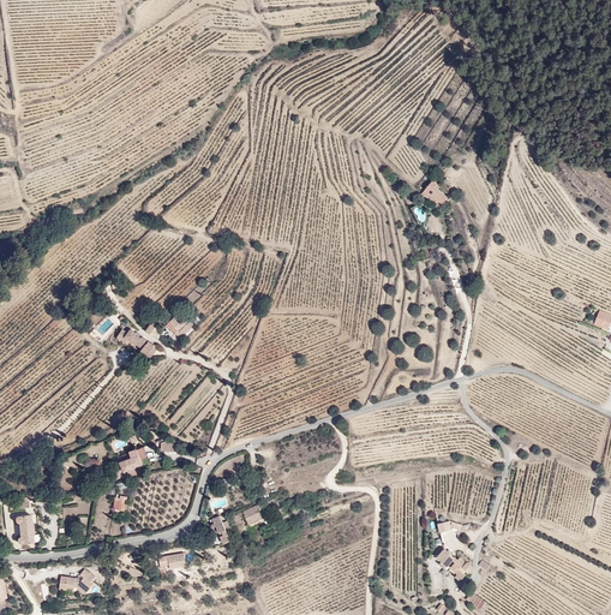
[(441,209),(448,195),(431,179),(421,190),(441,209)]
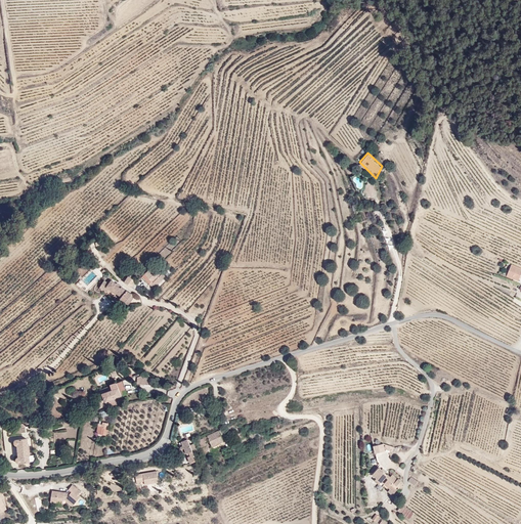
[(353,190),(360,187),(355,174),(348,177),(353,190)]
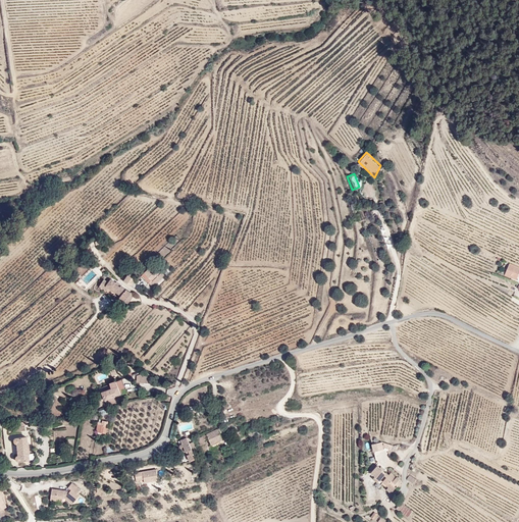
[(518,270),(518,268),(508,264),(504,276),(515,280),(518,270)]
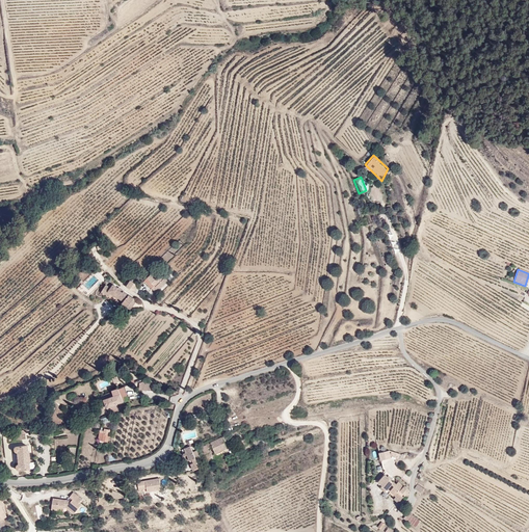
[(156,270),(143,283),(156,295),(168,283),(156,270)]
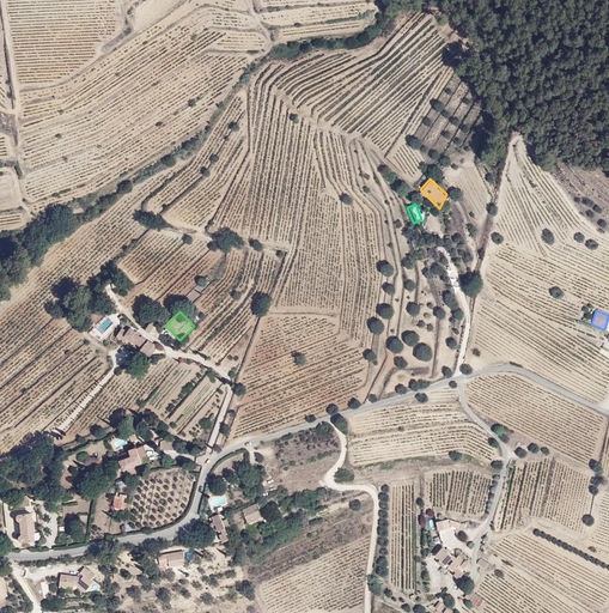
[(158,331),(150,325),(144,333),(152,339),(158,331)]
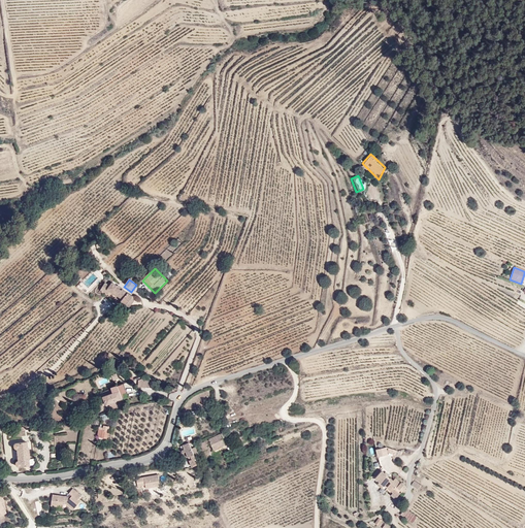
[(104,284),(98,292),(107,298),(110,294),(119,300),(117,302),(127,310),(136,299),(122,289),(120,292),(115,288),(116,287),(111,283),(108,287),(104,284)]
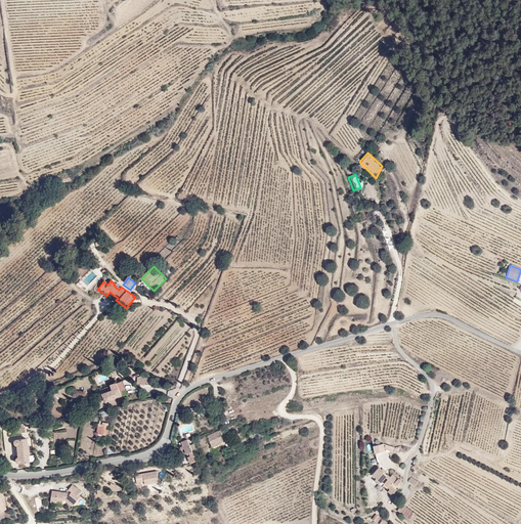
[(359,307),(365,301),(359,295),(353,301),(359,307)]
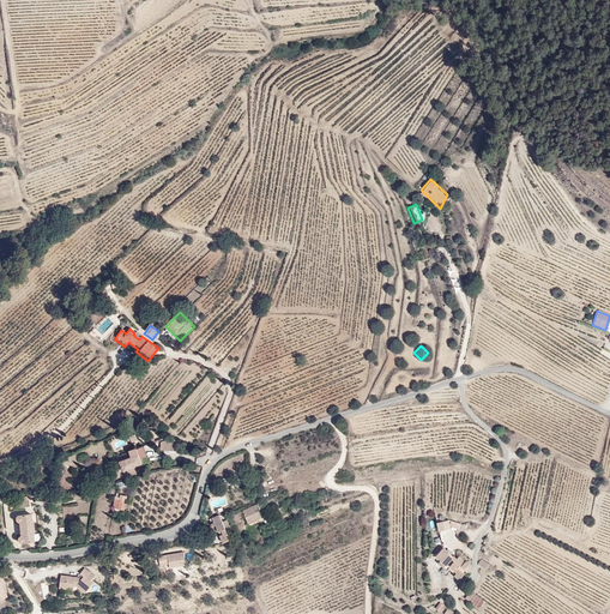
[(157,443),(158,451),(170,451),(169,441),(157,443)]
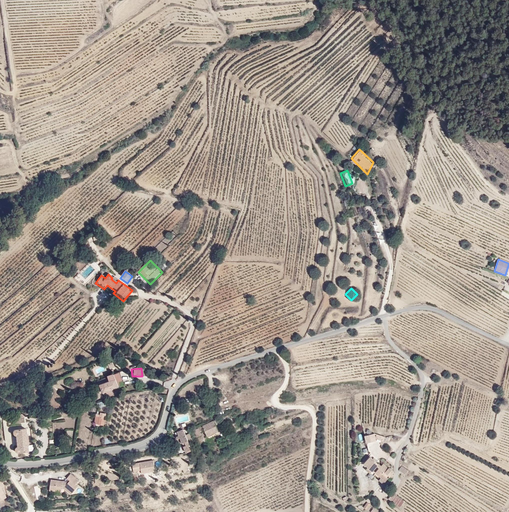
[(117,372),(98,384),(99,396),(120,389),(117,372)]
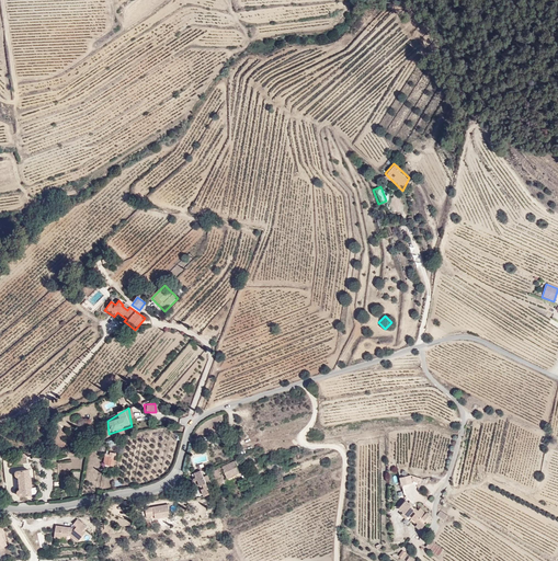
[(106,453),(106,455),(102,454),(100,465),(111,467),(113,454),(106,453)]
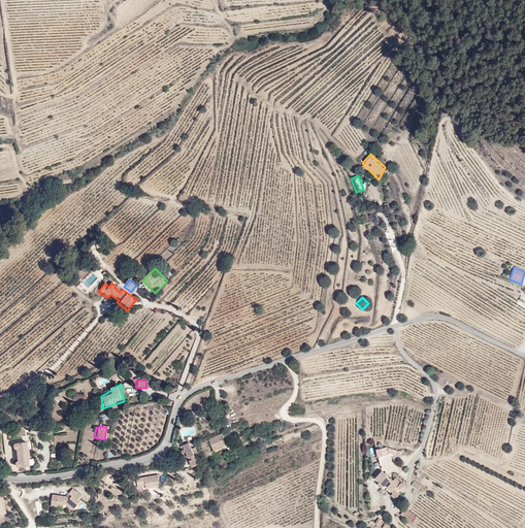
[(25,429),(24,427),(14,428),(14,432),(10,432),(11,436),(23,435),(23,429),(25,429)]
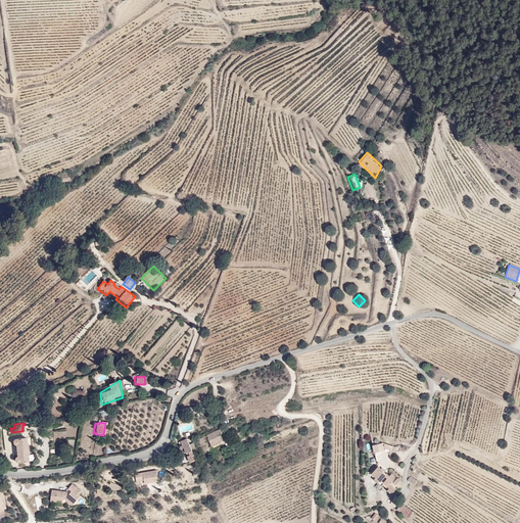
[(225,442),(221,426),(201,438),(208,450),(225,442)]
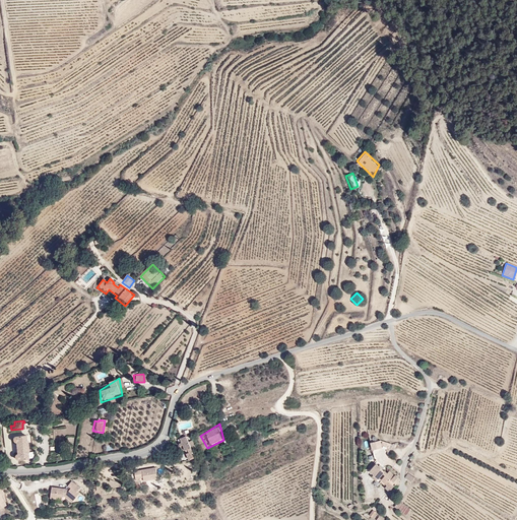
[(22,435),(12,436),(11,436),(10,437),(9,438),(9,439),(9,440),(10,441),(11,442),(12,442),(13,453),(12,453),(11,454),(11,455),(11,456),(11,457),(12,458),(13,459),(14,459),(24,458),(24,452),(25,451),(24,441),(23,441),(22,435)]
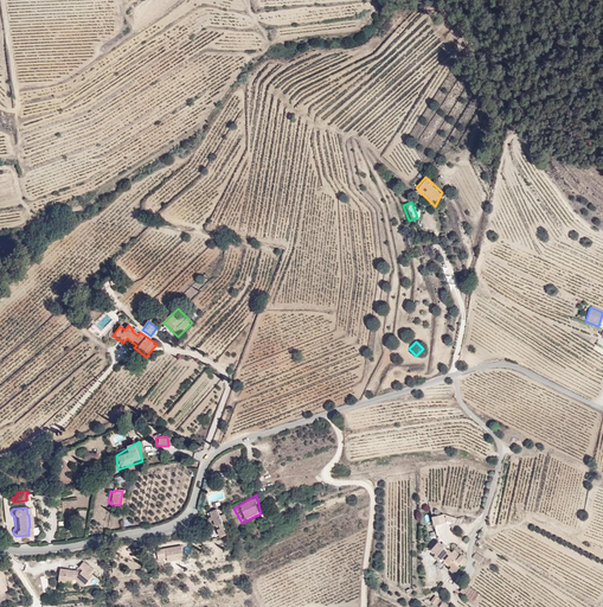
[(229,536),(217,511),(204,518),(216,540),(229,536)]
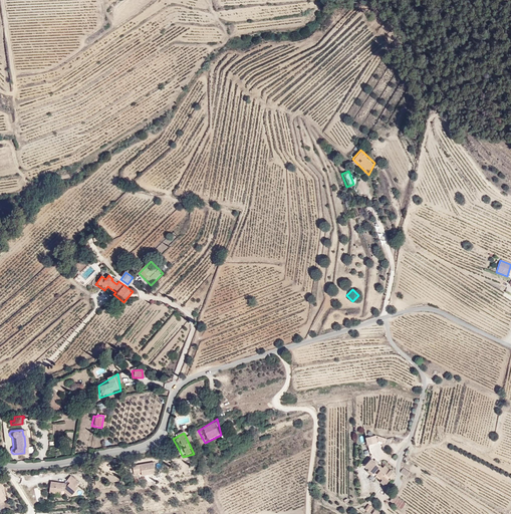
[(362,439),(365,446),(375,443),(373,436),(362,439)]
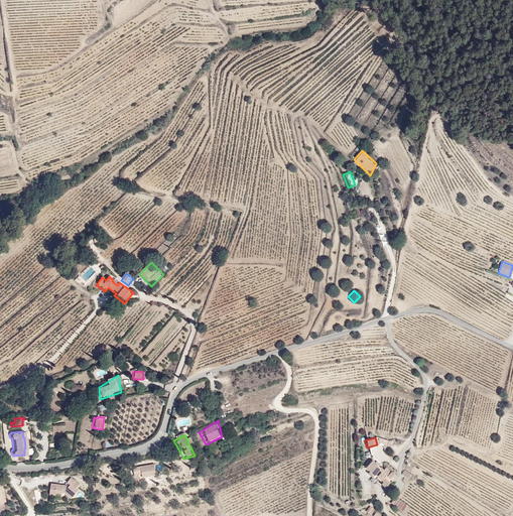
[(387,493),(400,476),(387,466),(384,470),(372,462),(366,471),(377,478),(382,482),(379,487),(387,493)]
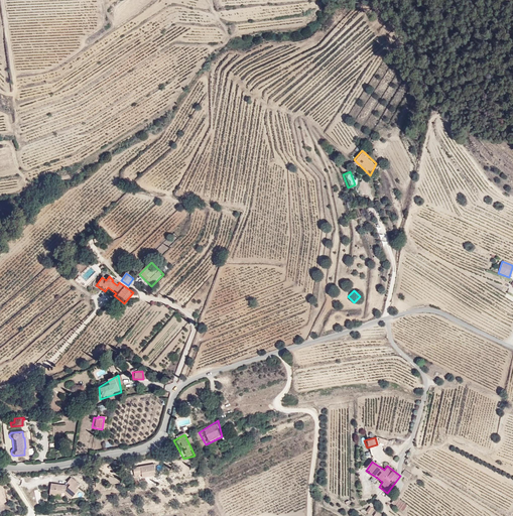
[(154,463),(130,469),(137,481),(161,480),(154,463)]
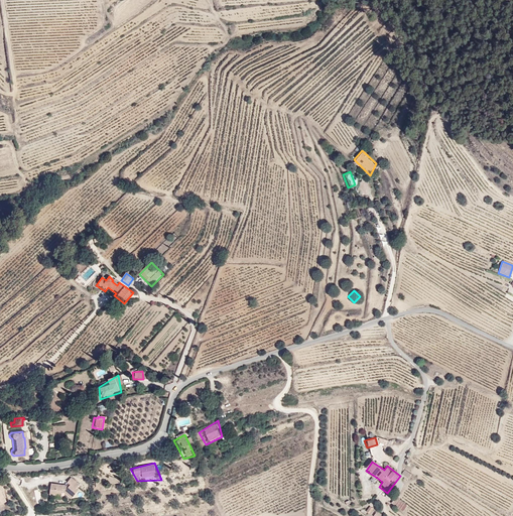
[(407,479),(410,475),(404,471),(401,474),(407,479)]
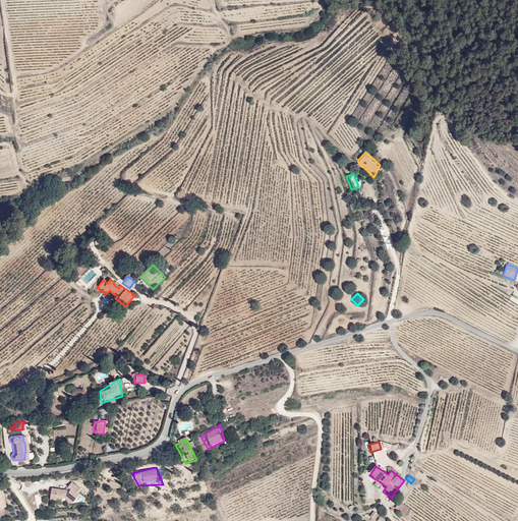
[(72,504),(80,495),(74,481),(62,481),(46,488),(46,499),(65,501),(72,504)]
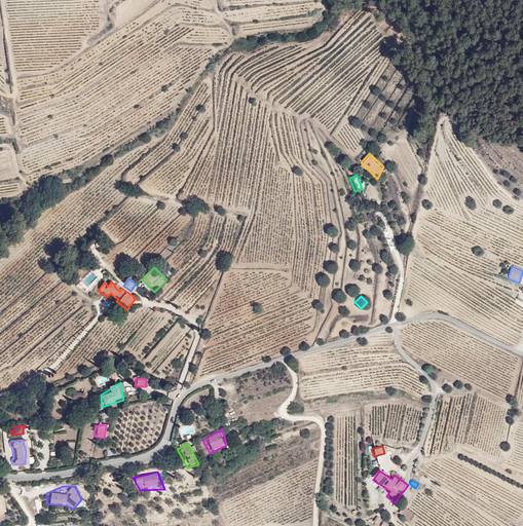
[(405,509),(402,506),(398,514),(401,516),(410,522),(414,515),(405,509)]
